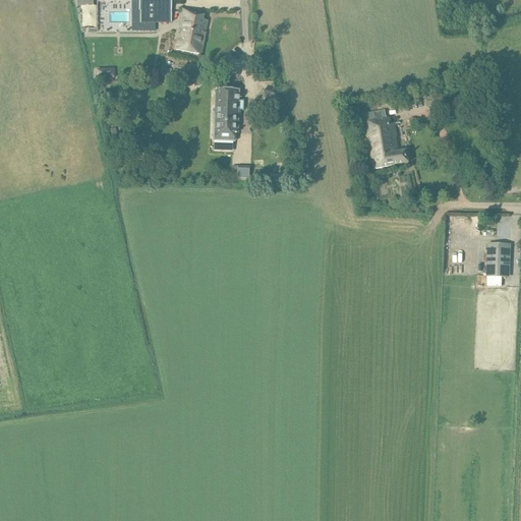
[(171,0),(139,0),(140,23),(171,22),(171,0)]
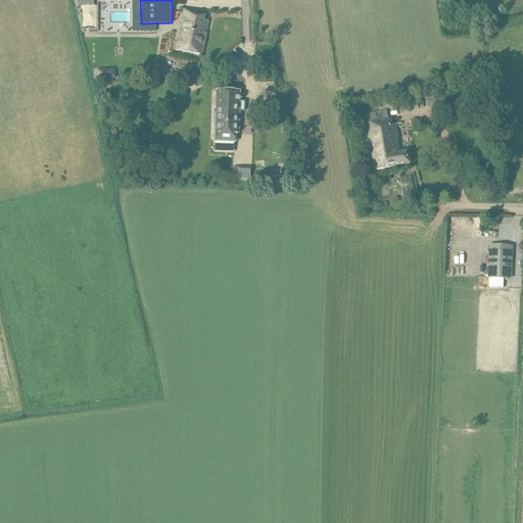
[(177,48),(202,52),(207,22),(203,21),(205,13),(185,9),(177,48)]
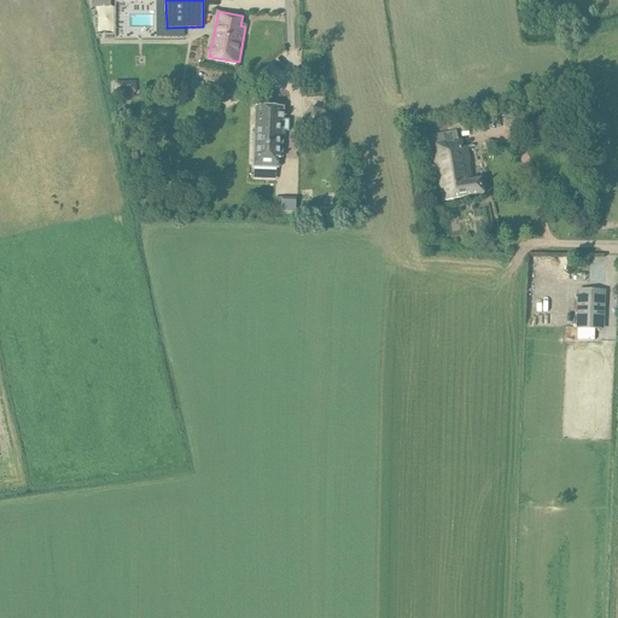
[(116,91),(135,92),(136,81),(117,80),(116,91)]
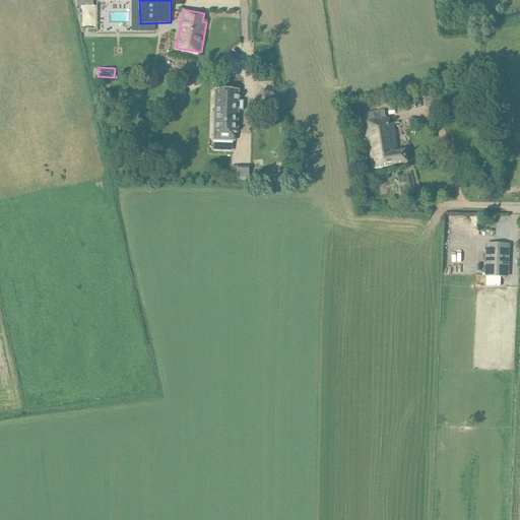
[(239,90),(214,89),(213,141),(235,142),(235,132),(238,132),(238,111),(244,111),(244,102),(238,101),(239,90)]
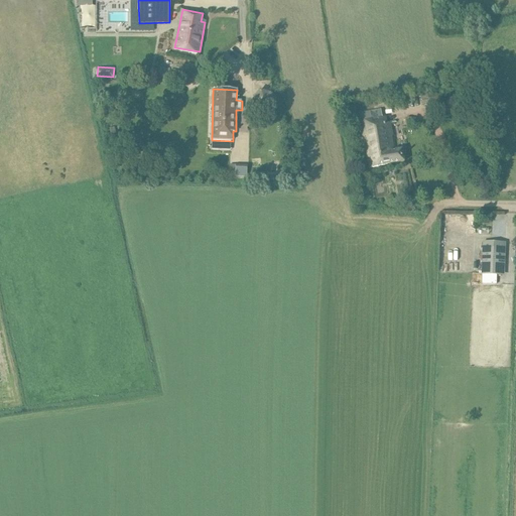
[(443,103),(441,93),(429,94),(430,105),(443,103)]
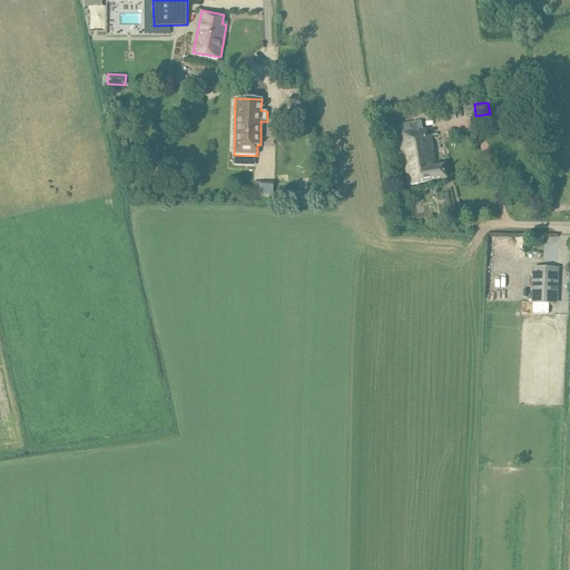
[(397,125),(408,185),(446,178),(444,165),(438,166),(432,135),(424,136),(422,120),(397,125)]
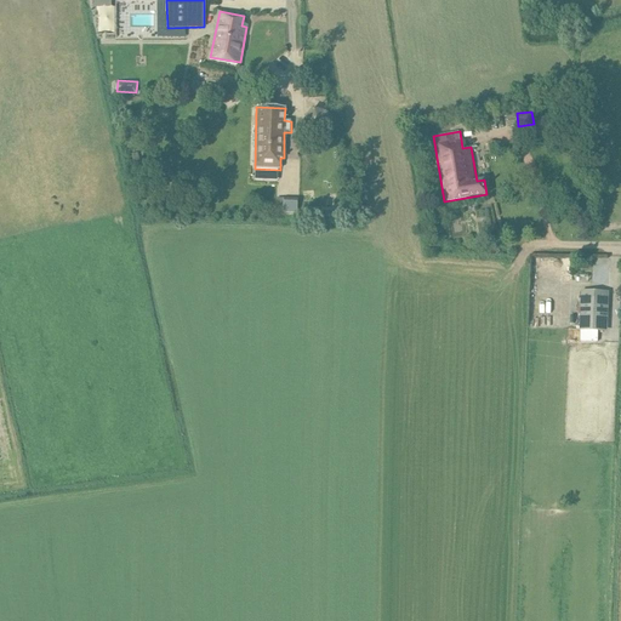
[(283,214),(296,215),(297,198),(283,197),(283,199),(277,198),(275,212),(283,212),(283,214)]
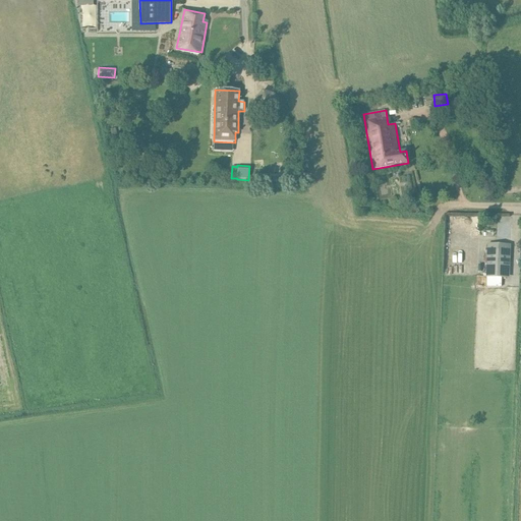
[(508,243),(487,243),(486,277),(507,278),(508,243)]
